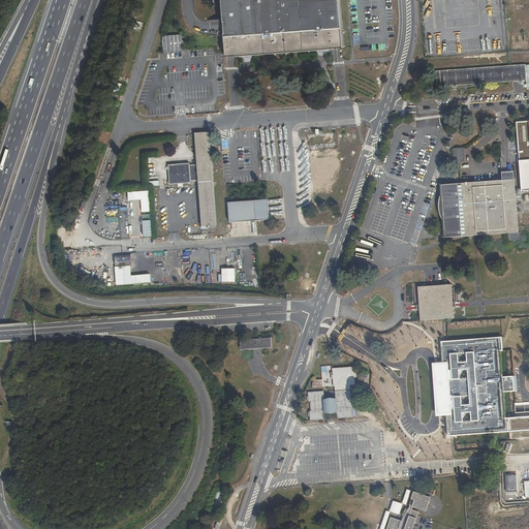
[(343,48),(339,0),(219,0),(224,57),(343,48)]
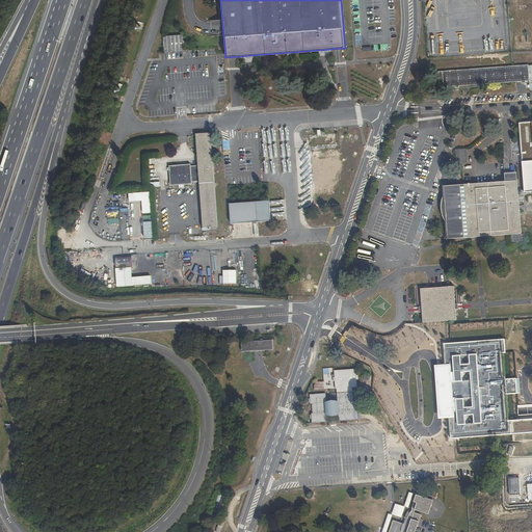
[(162,35),(163,51),(182,50),(181,34),(162,35)]
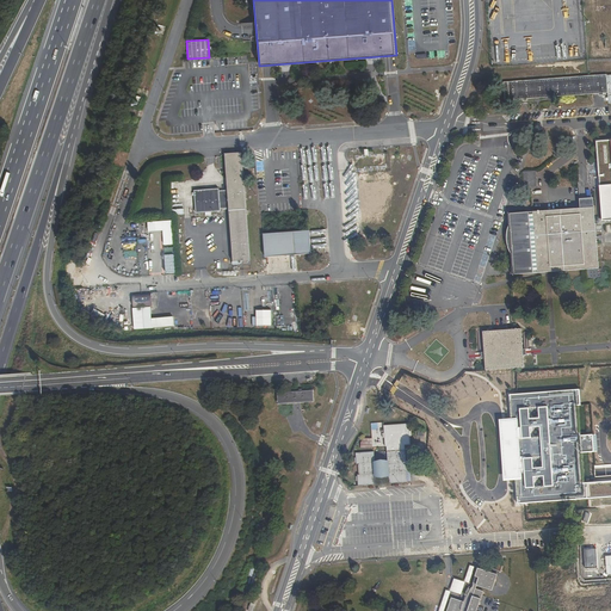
[(605,75),(504,84),(505,102),(606,93),(605,75)]
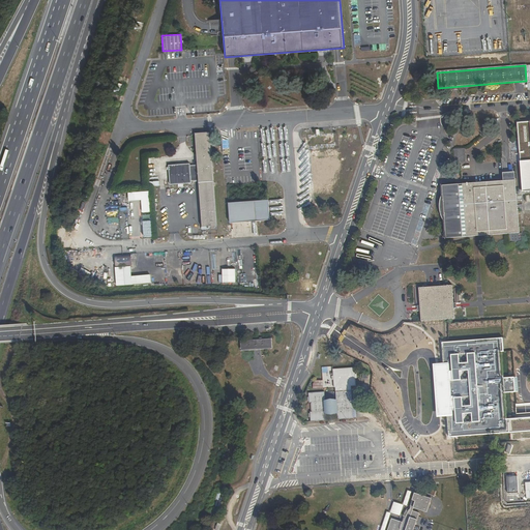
[(529,121),(518,123),(522,192),(529,190),(529,121)]
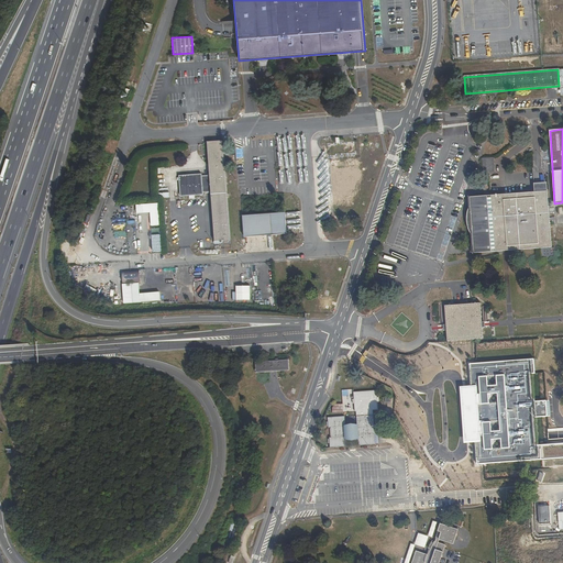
[(224,192),(221,140),(205,141),(207,176),(209,194),(224,192)]
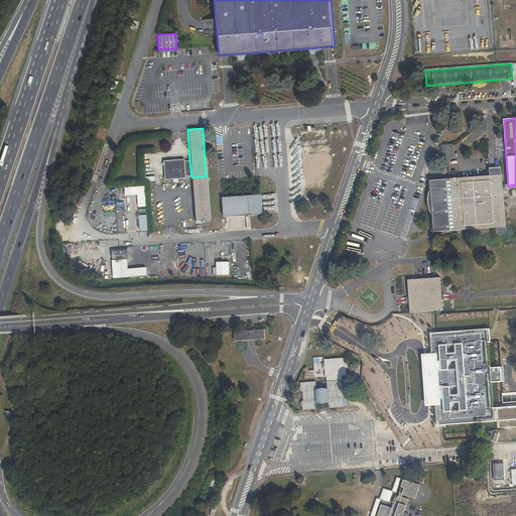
[(292,149),(294,169),(311,158),(292,149)]
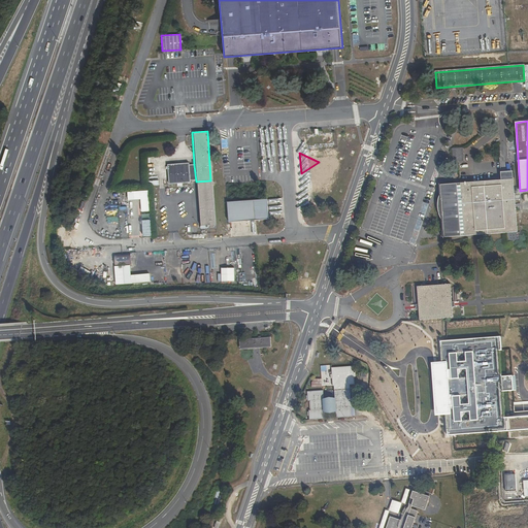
[(187,165),(166,166),(167,184),(188,183),(188,182),(196,180),(194,165),(187,166),(187,165)]
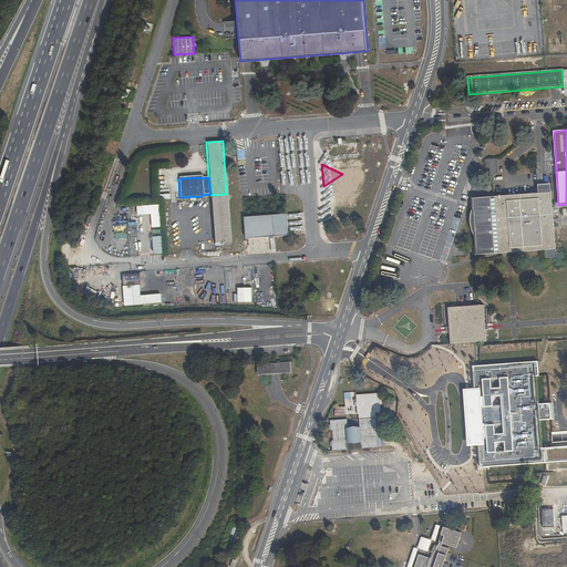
[(552,194),(473,199),(477,256),(508,254),(555,251),(552,194)]
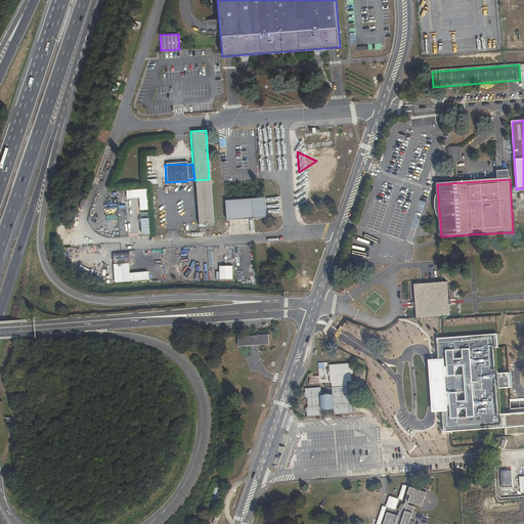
[(265,200),(226,202),(228,221),(266,219),(265,200)]
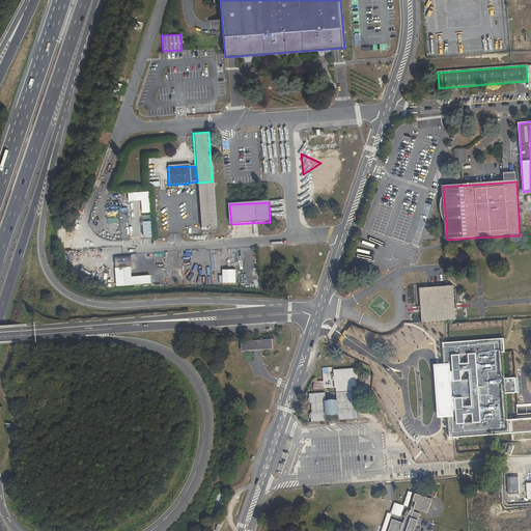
[(453,288),(420,290),(421,309),(422,322),(455,319),(454,307),(454,306),(453,288)]
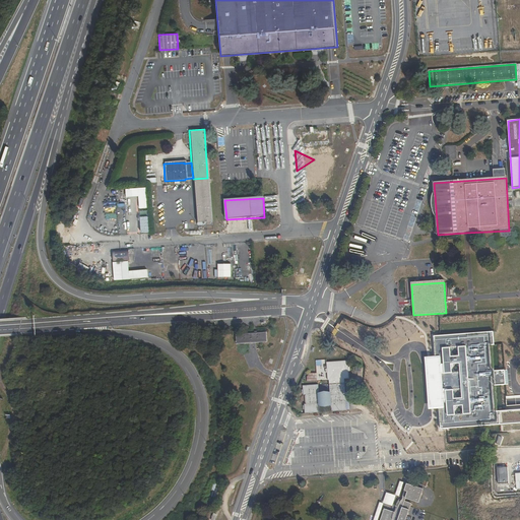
[(444,408),(439,409),(441,430),(519,423),(519,408),(496,410),(494,386),(493,371),(491,344),(494,344),(493,331),(434,335),(436,356),(441,355),(444,408)]
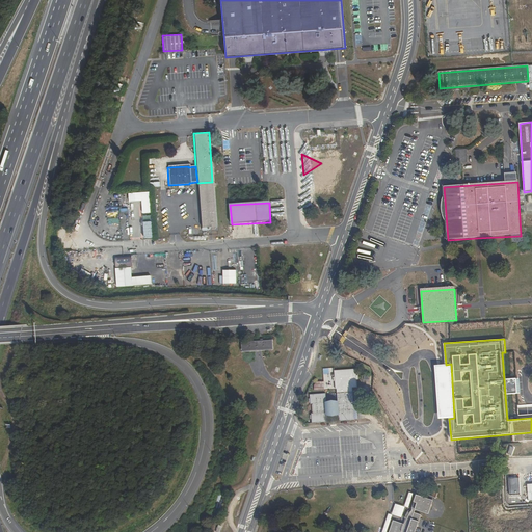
[(241,342),(242,351),(272,349),(271,340),(241,342)]
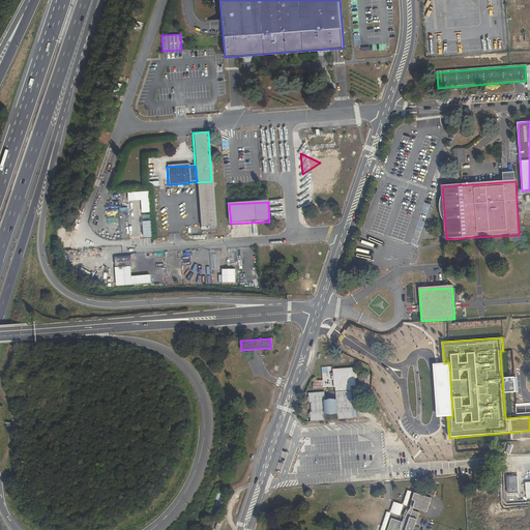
[(433,364),(437,417),(447,417),(452,416),(449,362),(444,363),(433,364)]
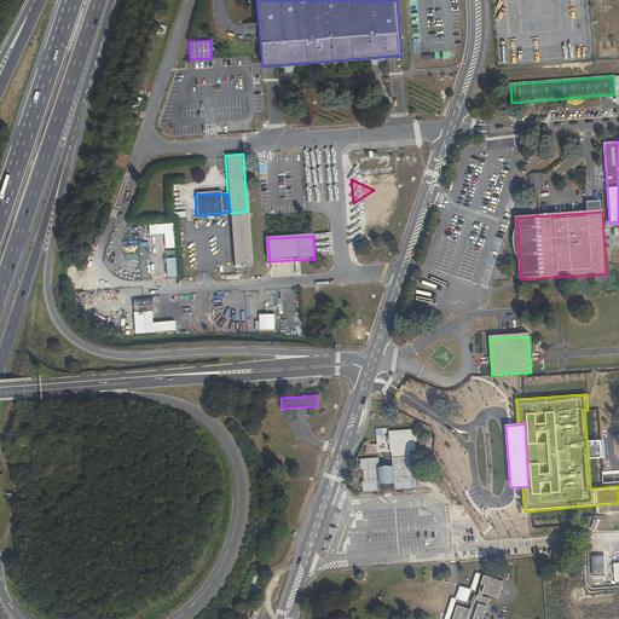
[(362,481),(363,492),(381,491),(381,482),(394,482),(394,490),(412,489),(412,476),(414,476),(412,467),(411,467),(410,451),(416,451),(415,443),(417,441),(416,437),(415,437),(415,429),(388,431),(389,439),(388,439),(388,444),(389,444),(391,452),(392,452),(393,468),(380,469),(379,458),(360,460),(362,470),(364,470),(364,481),(362,481)]
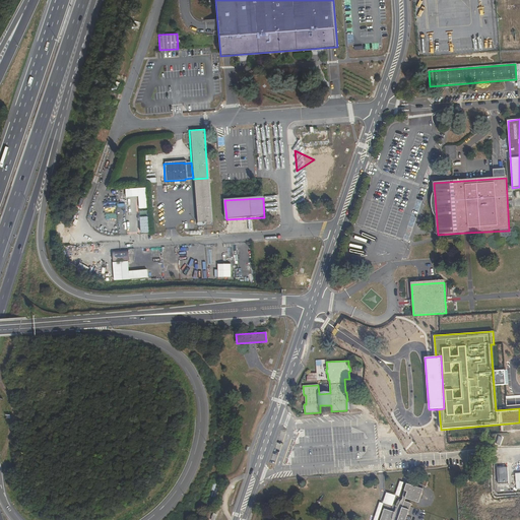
[(505,370),(493,371),(494,386),(506,385),(505,370)]
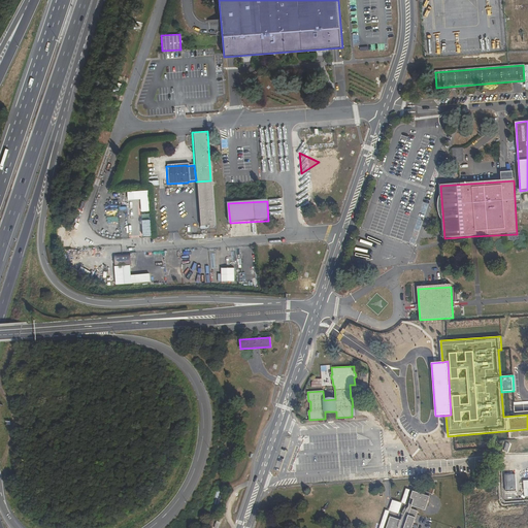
[(410,491),(406,490),(401,503),(402,504),(405,505),(410,491)]
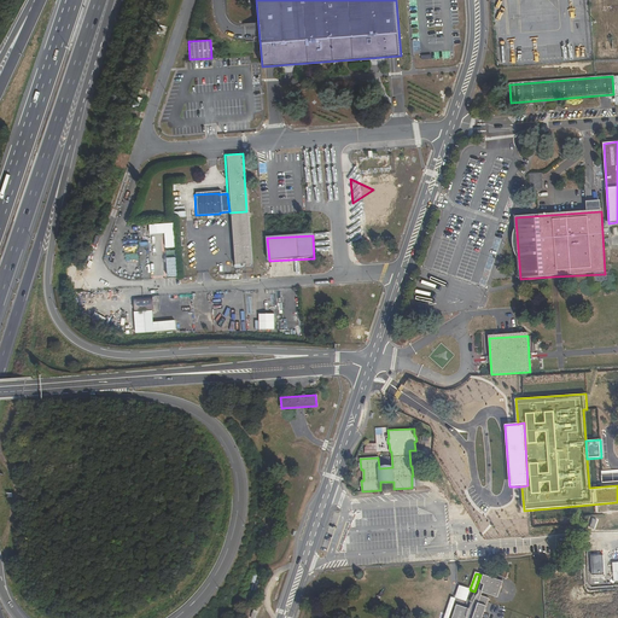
[(483,617),(490,598),(497,600),(502,583),(483,577),(472,610),(458,606),(453,617),(483,617)]
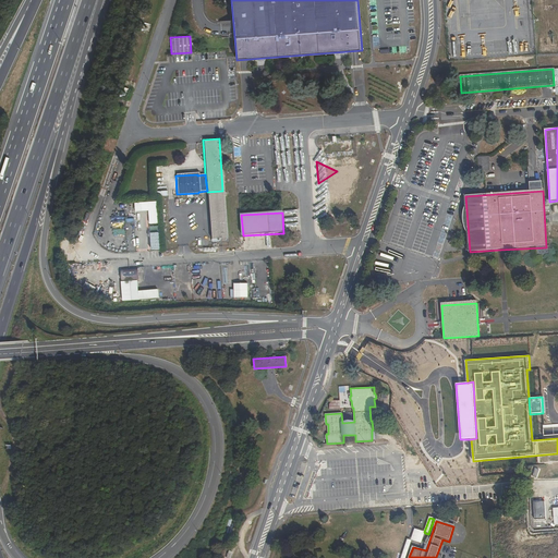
[(425,533),(424,532),(415,530),(411,542),(412,542),(422,545),(425,533)]
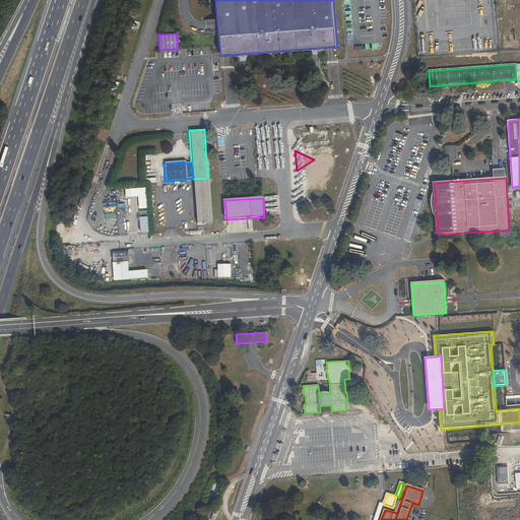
[(378,519),(384,505),(383,505),(380,503),(374,519),(378,519)]
